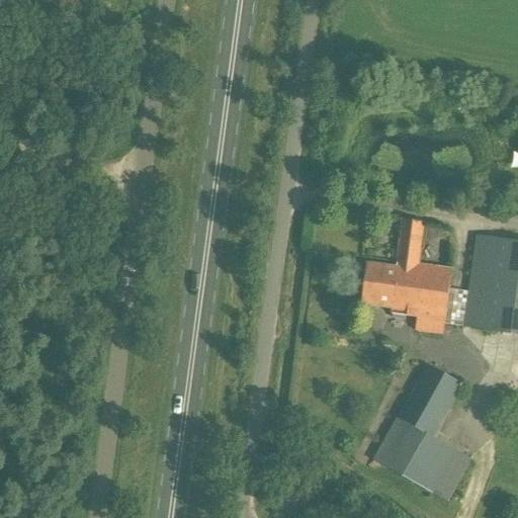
[(418,318),(444,322),(452,269),(418,265),(423,223),(403,221),(397,268),(395,289),(422,293),(418,318)]
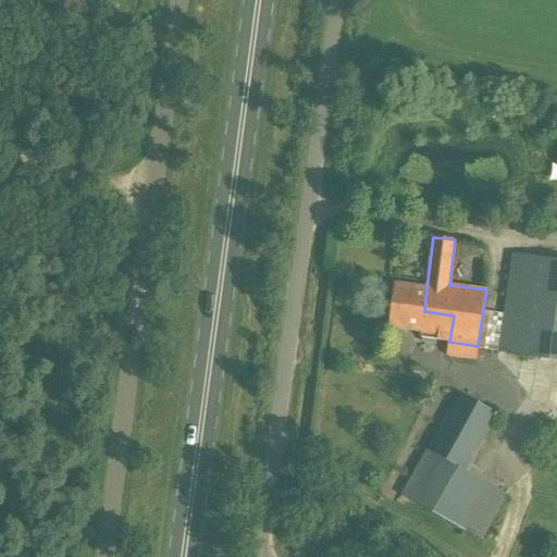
[(528,299),(556,304),(556,260),(512,255),(502,330),(522,332),(528,299)]
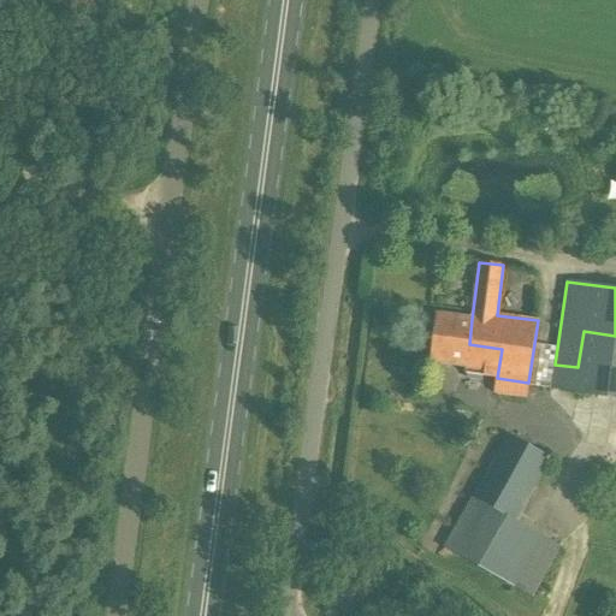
[(472,319),(437,314),(430,363),(466,367),(466,373),(496,378),(495,394),(526,398),(528,383),(497,378),(502,349),(469,344),(472,319)]
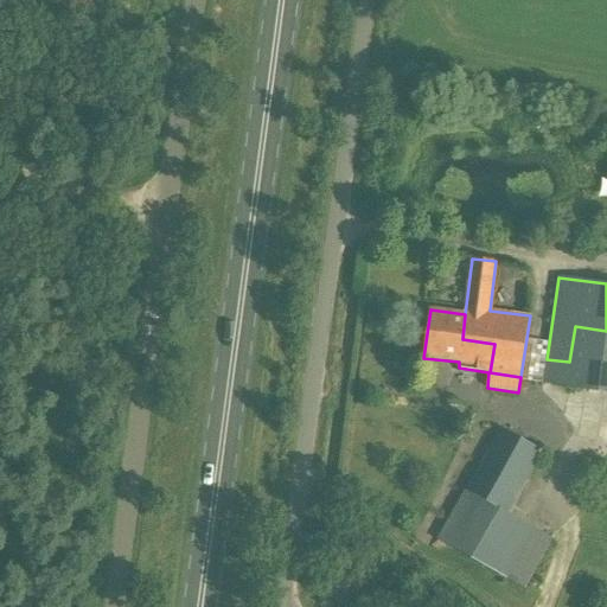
[(606,391),(606,331),(575,326),(569,362),(547,359),(544,383),(606,391)]
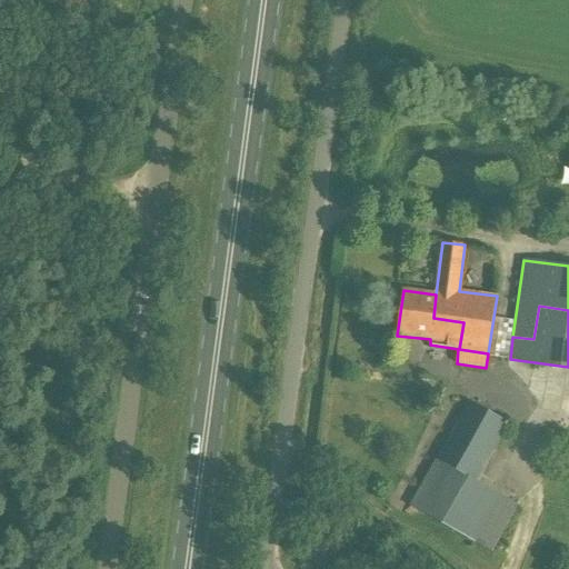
[(492,552),(519,505),(478,481),(509,423),(468,400),(409,506),(492,552)]
